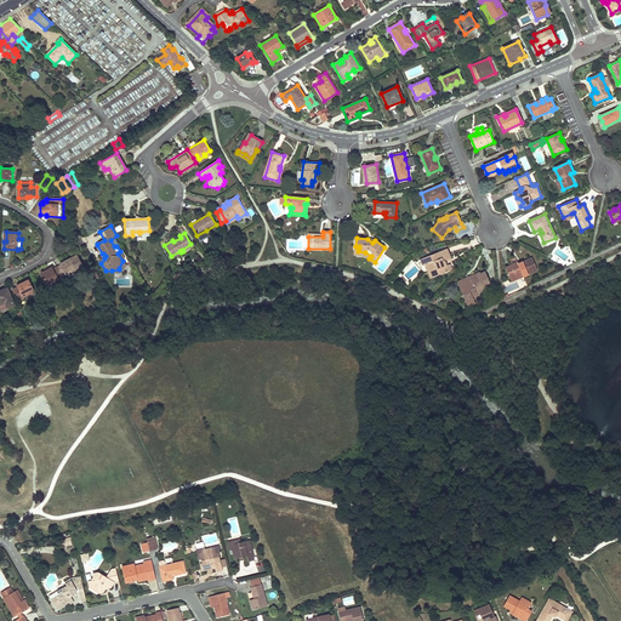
[(364,255),(369,258),(371,256),(365,252),(358,251),(359,249),(359,246),(355,246),(355,254),(364,255)]
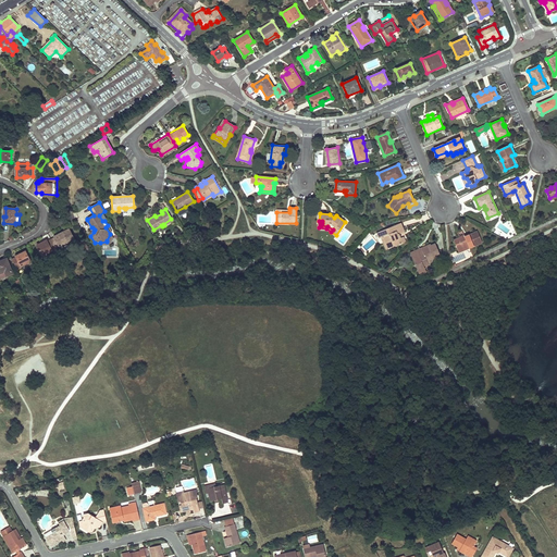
[(388,248),(404,242),(401,237),(399,238),(397,234),(403,232),(399,223),(379,232),(381,237),(383,237),(388,248)]
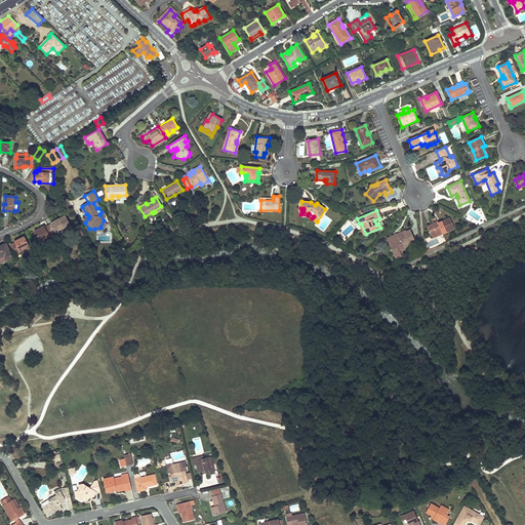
[(48,226),(52,234),(65,228),(66,231),(71,228),(66,216),(55,221),(55,223),(50,225),(48,226)]
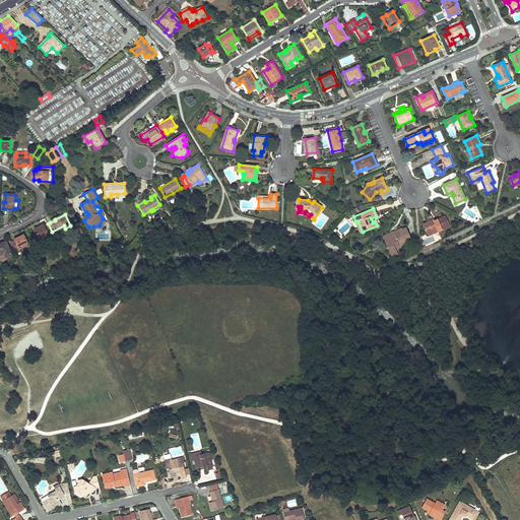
[(436,220),(435,221),(434,219),(429,222),(424,224),(428,234),(437,230),(438,232),(450,226),(445,216),(436,220)]
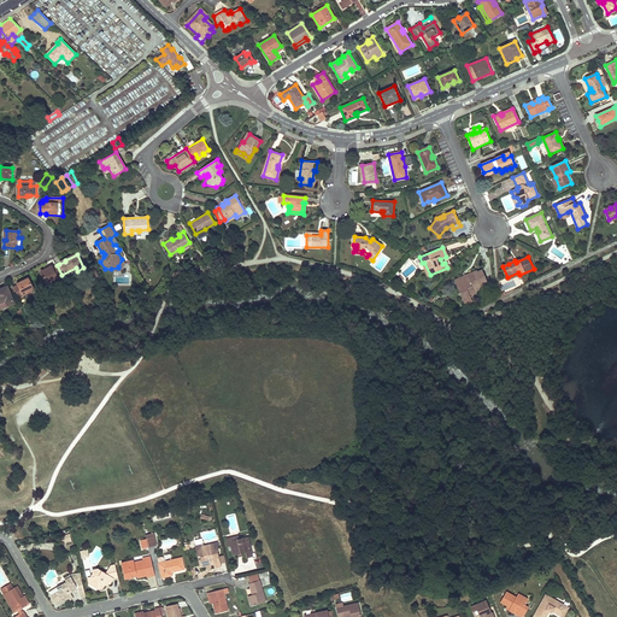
[(64,280),(62,275),(57,265),(56,266),(52,269),(51,268),(41,271),(45,280),(51,277),(57,275),(63,286),(65,285),(63,280),(64,280)]
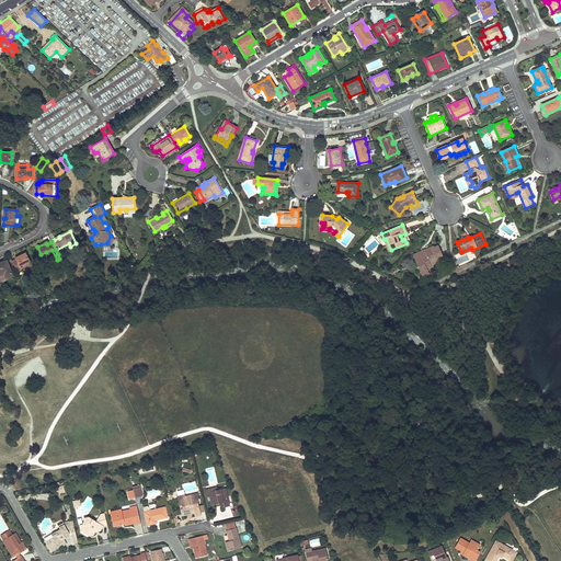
[(82,253),(86,252),(89,251),(86,243),(79,247),(82,253)]
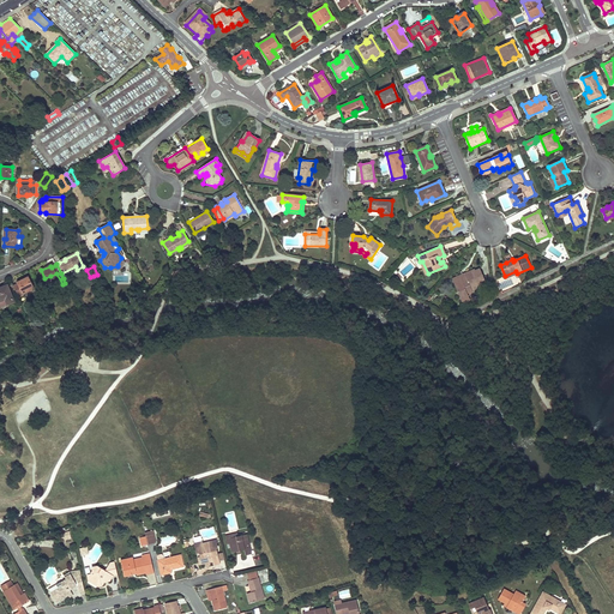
[(480,268),(477,269),(475,270),(475,269),(464,274),(465,276),(463,277),(456,281),(458,286),(455,286),(462,302),(470,299),(465,288),(469,286),(471,290),(475,288),(474,286),(481,283),(480,281),(485,280),(480,268)]
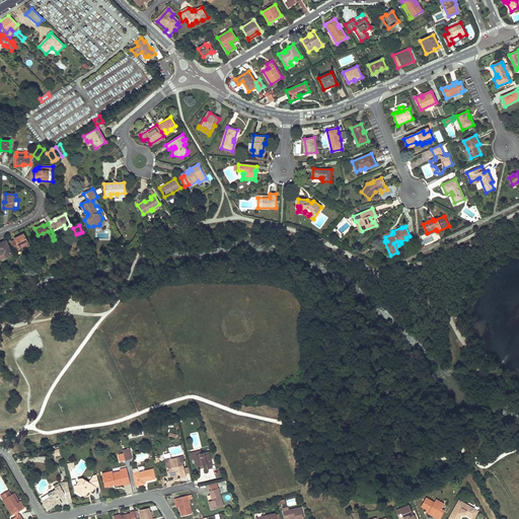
[(28,243),(24,234),(18,236),(19,237),(15,239),(12,241),(16,249),(28,243)]
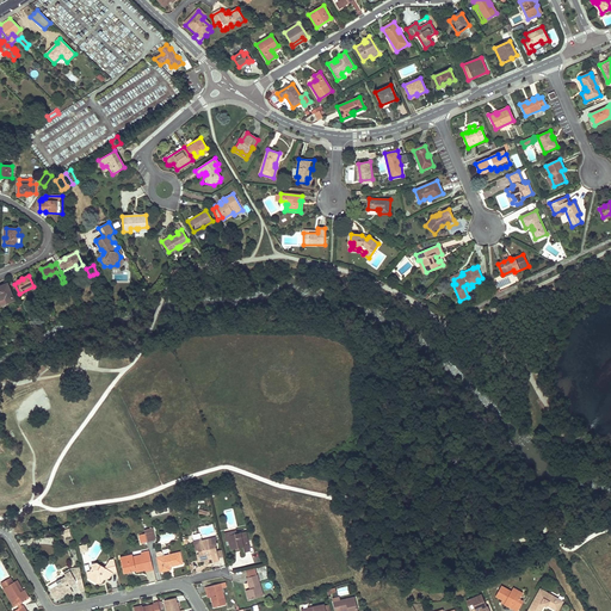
[(8,284),(0,287),(0,300),(6,297),(7,303),(14,300),(8,284)]
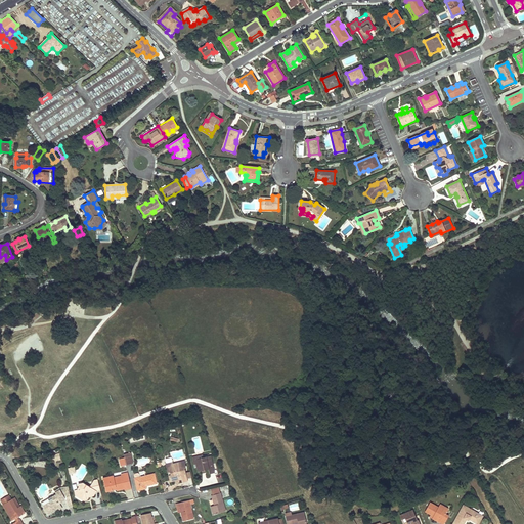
[(193,459),(195,469),(198,468),(197,460),(204,459),(203,455),(193,459)]
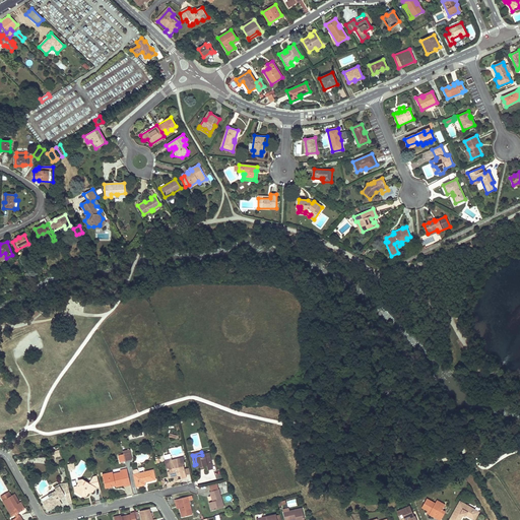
[(213,469),(210,453),(202,455),(195,456),(196,464),(197,469),(200,468),(204,467),(207,466),(208,470),(213,469)]
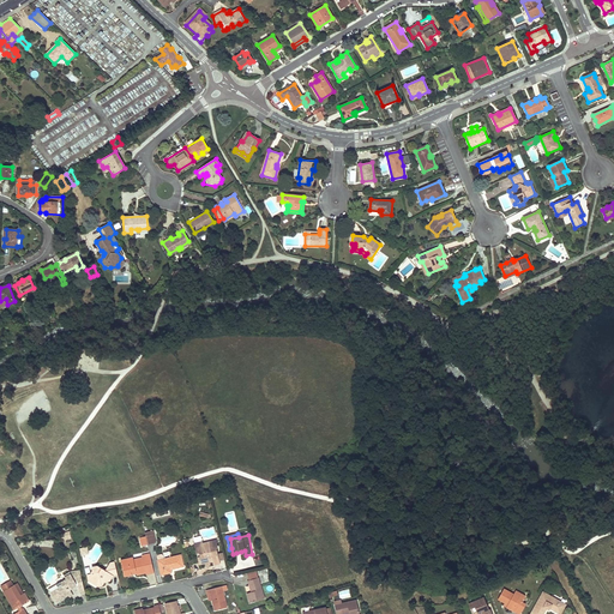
[(199,551),(198,551),(200,565),(205,564),(210,563),(214,561),(215,566),(221,564),(218,557),(216,549),(218,549),(217,541),(203,545),(199,551)]
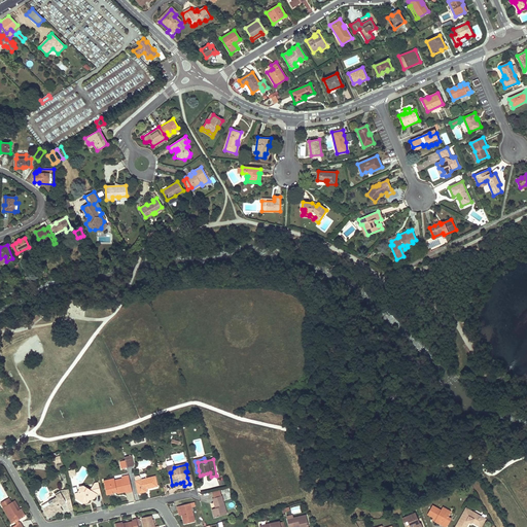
[(115,481),(114,479),(109,481),(109,484),(105,485),(107,495),(118,492),(118,494),(126,492),(125,487),(132,486),(129,476),(123,478),(123,479),(115,481)]
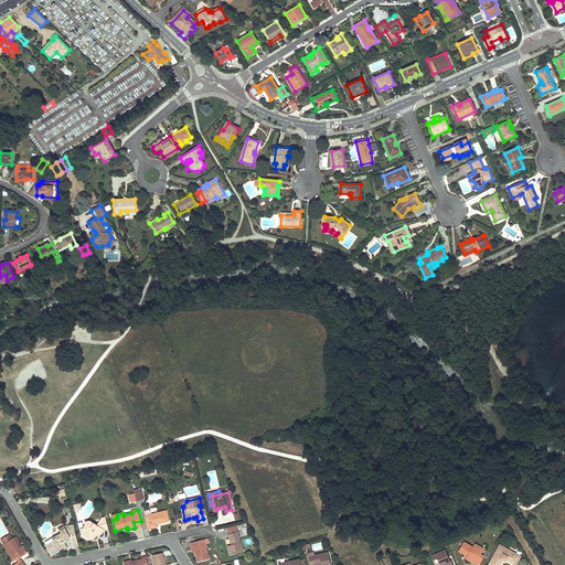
[(149,530),(153,529),(158,528),(158,524),(170,522),(168,511),(146,516),(149,530)]
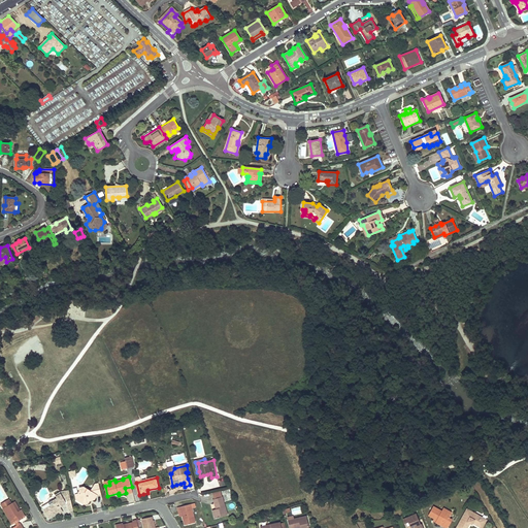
[(76,494),(77,499),(86,504),(89,503),(91,501),(90,498),(90,497),(92,498),(96,493),(98,495),(99,495),(102,495),(99,484),(96,485),(92,491),(87,487),(80,488),(81,491),(79,493),(76,494)]
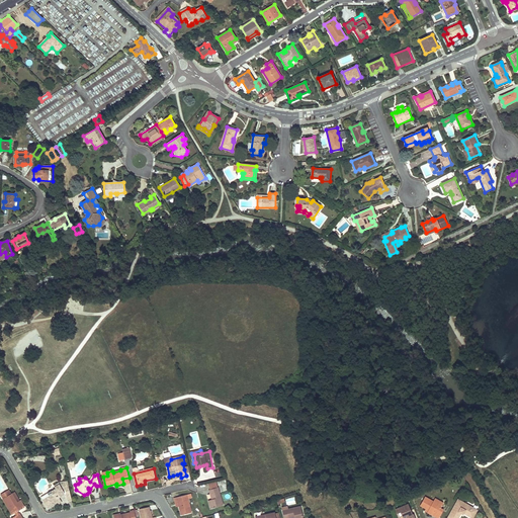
[(61,486),(60,484),(55,486),(57,489),(52,492),(54,494),(42,501),(49,509),(59,503),(62,501),(60,499),(65,496),(65,494),(64,491),(61,486)]
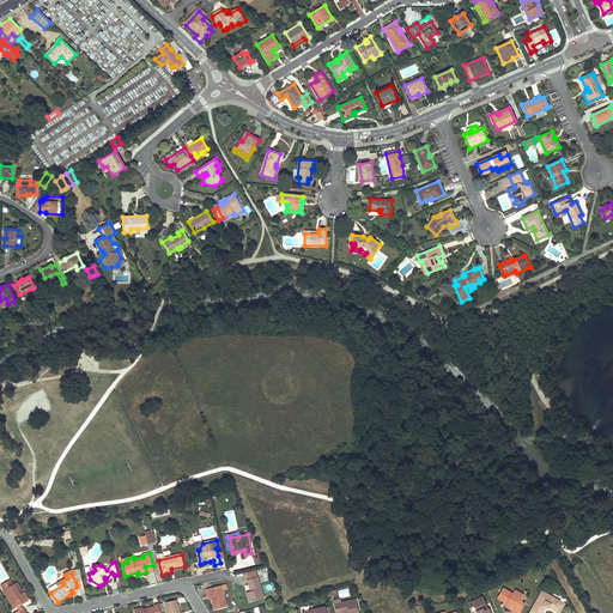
[(84,584),(82,576),(77,577),(77,574),(72,575),(76,581),(78,581),(79,586),(84,584)]
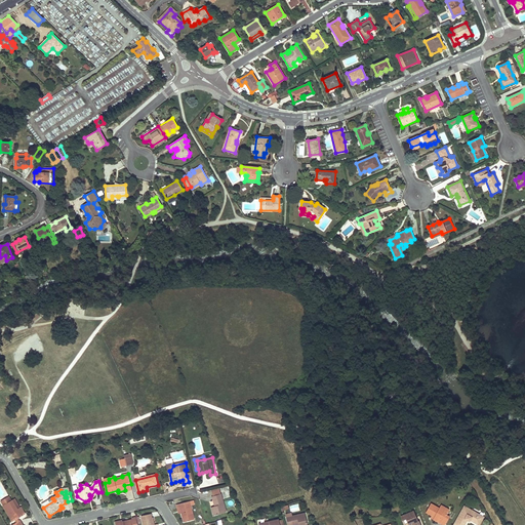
[(212,497),(213,501),(215,507),(211,508),(213,516),(227,512),(221,494),(212,497)]
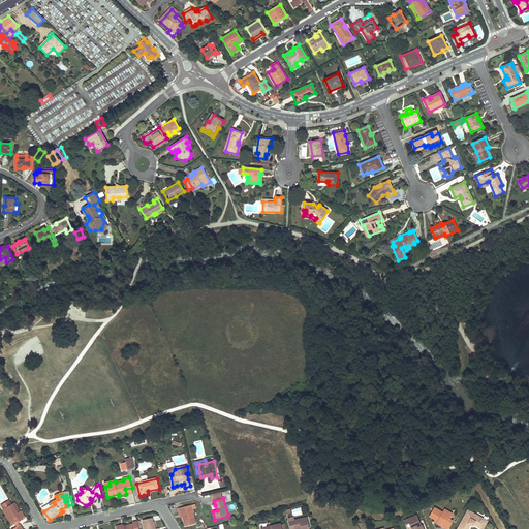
[(2,505),(4,509),(12,505),(10,501),(2,505)]
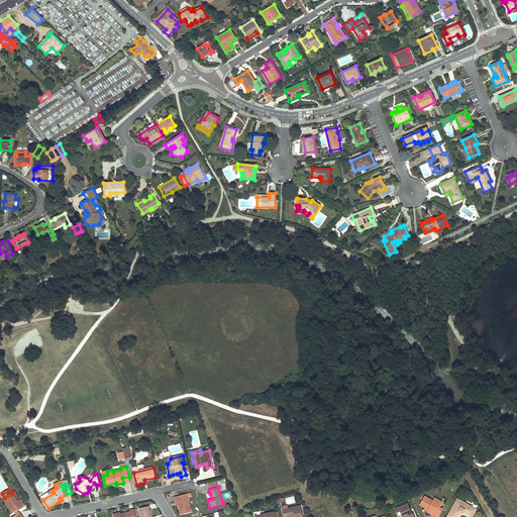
[(54,493),(52,491),(41,497),(42,500),(54,493)]
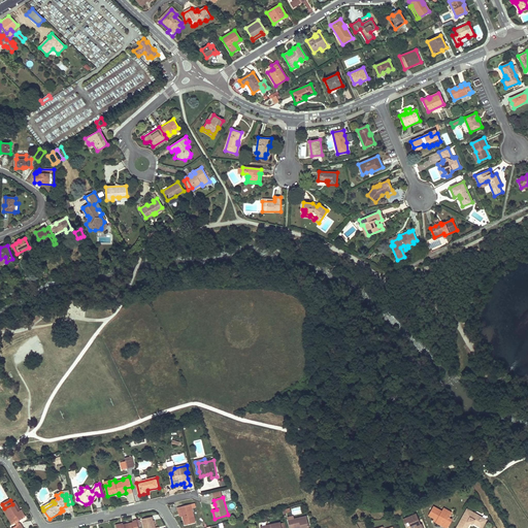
[(20,522),(26,518),(22,510),(21,510),(19,513),(13,503),(12,504),(4,508),(9,519),(11,518),(14,524),(15,524),(20,522)]
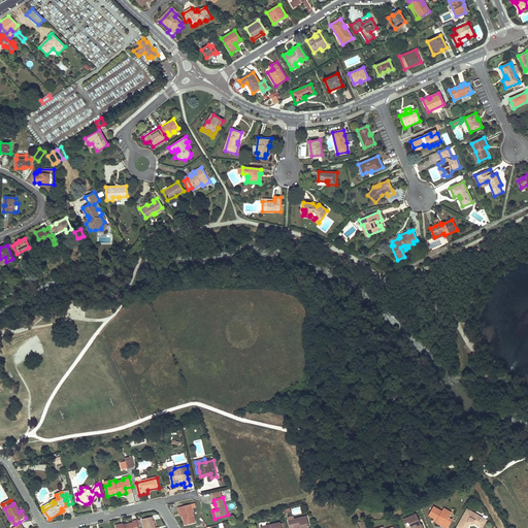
[(179,507),(180,509),(180,512),(182,512),(186,525),(196,523),(193,508),(196,507),(195,504),(192,504),(179,507)]
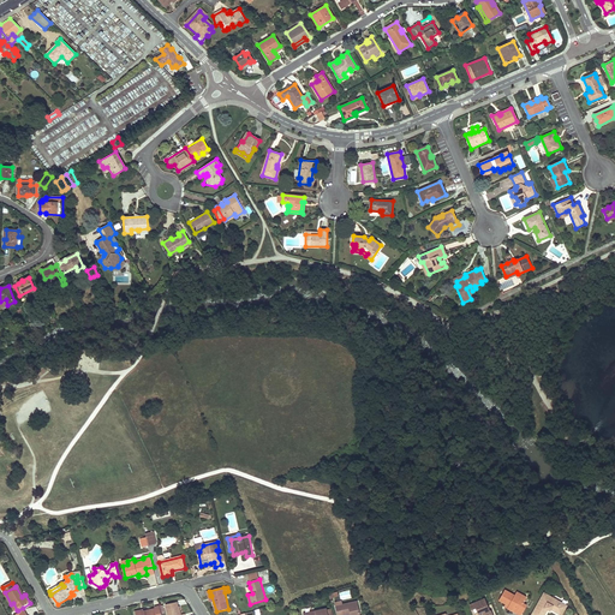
[(515,597),(507,592),(501,603),(507,607),(511,608),(509,610),(515,613),(514,614),(515,614),(524,614),(526,613),(529,607),(525,605),(527,602),(518,597),(517,596),(515,597)]
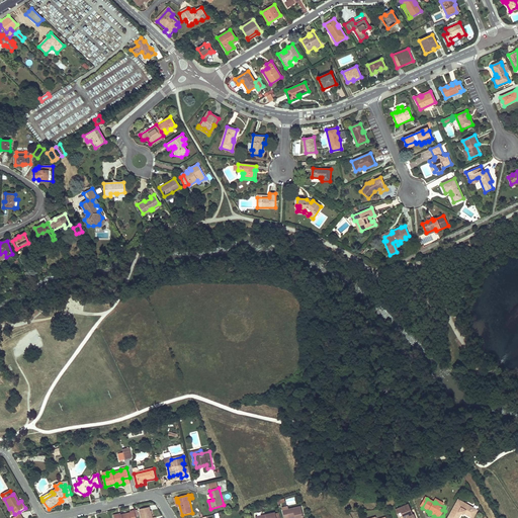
[(475,517),(479,511),(459,501),(450,517),(460,517),(462,515),(465,516),(465,515),(471,517),(475,517)]
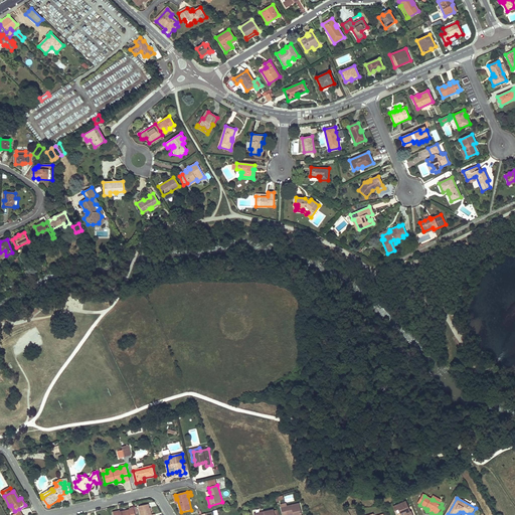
[(301,514),(299,503),(281,508),(282,514),(301,514)]
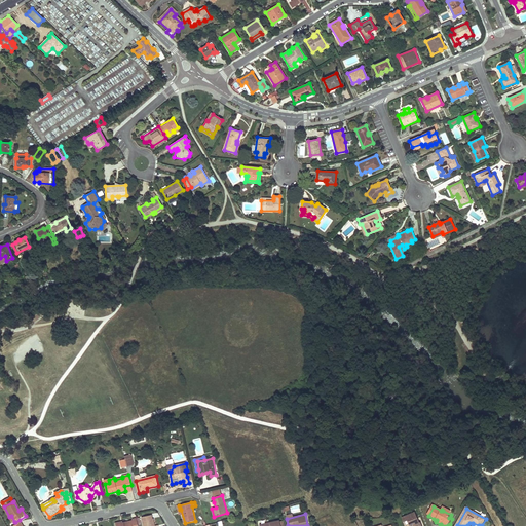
[(142,518),(143,525),(158,525),(156,525),(154,525),(153,520),(152,520),(151,515),(142,518)]
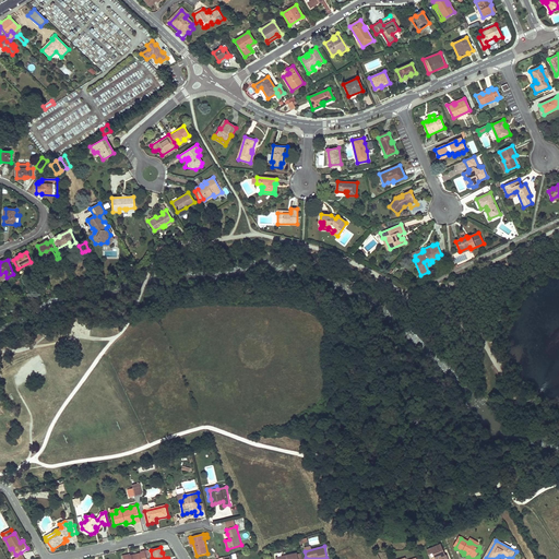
[(448,558),(443,547),(429,552),(431,557),(435,556),(436,558),(449,558),(449,557),(448,558)]
